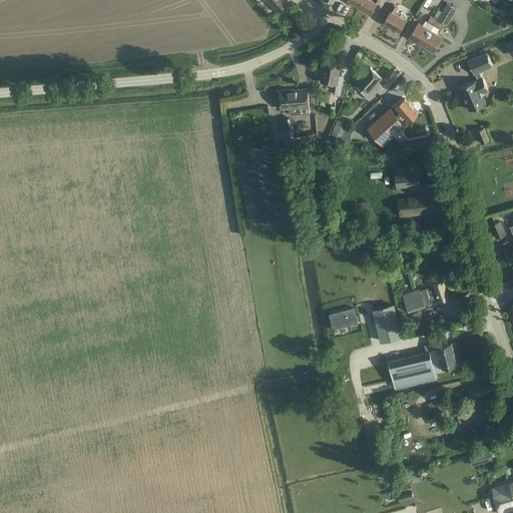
[(266,0),(271,5),(278,13),(287,4),(283,0),(266,0)]
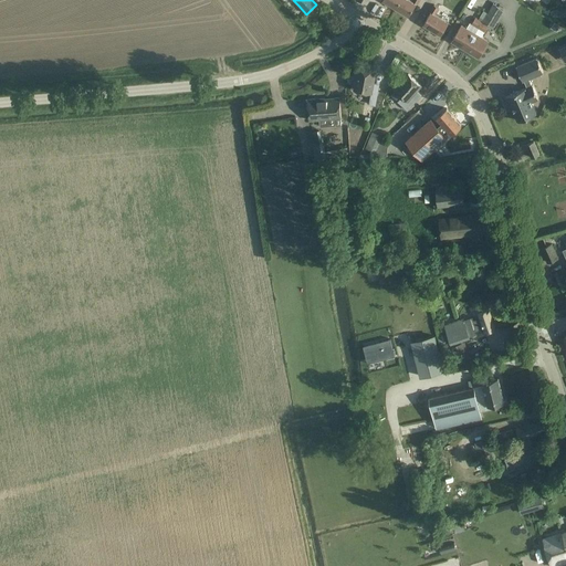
[(410,0),(400,0),(396,8),(409,16),(416,3),(417,4),(419,0),(411,0),(411,1),(410,0)]
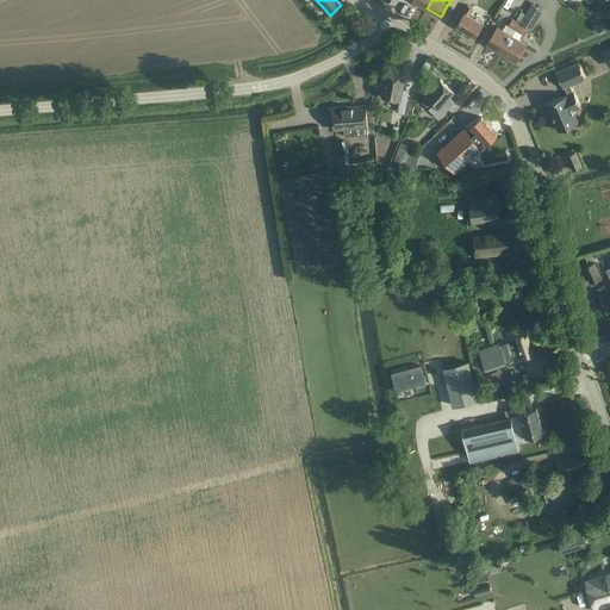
[(524,14),(502,54),(516,62),(527,45),(518,41),(527,27),(531,31),(542,12),(531,5),(526,14),(524,14)]
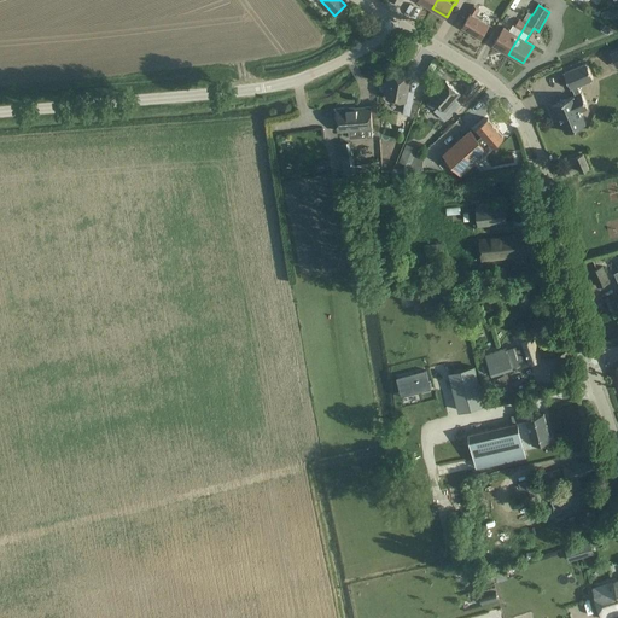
[(617,5),(607,10),(606,10),(607,15),(608,17),(617,13),(617,5)]
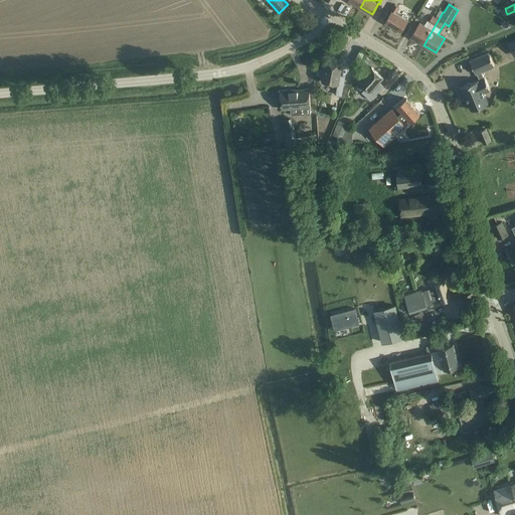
[(407,21),(405,19),(396,14),(400,8),(394,5),(390,11),(391,11),(385,22),(401,32),(407,21)]
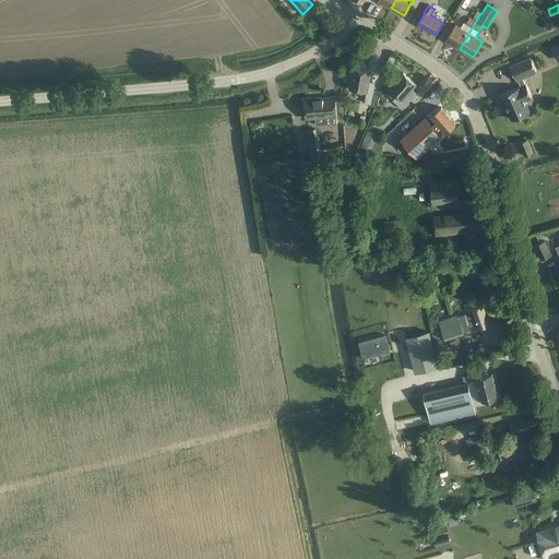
[(455,25),(451,32),(445,40),(460,49),(480,13),(477,11),(472,20),(470,18),(466,24),(464,23),(461,28),(455,25)]
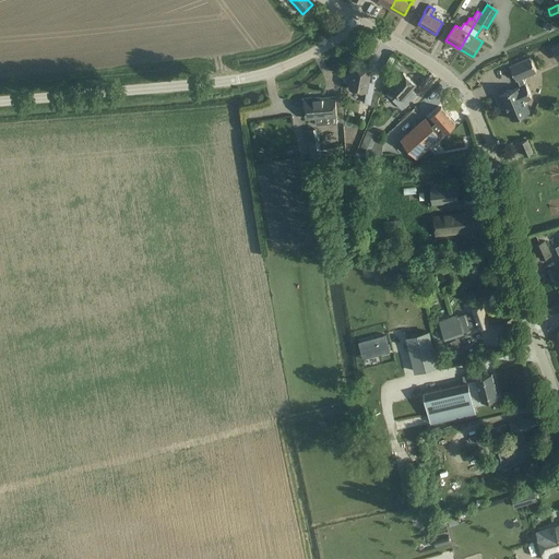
[(506,106),(508,111),(512,120),(530,113),(524,100),(532,98),(526,84),(525,84),(522,78),(536,72),(531,58),(510,67),(516,81),(518,80),(520,86),(499,95),(504,107),(506,106)]
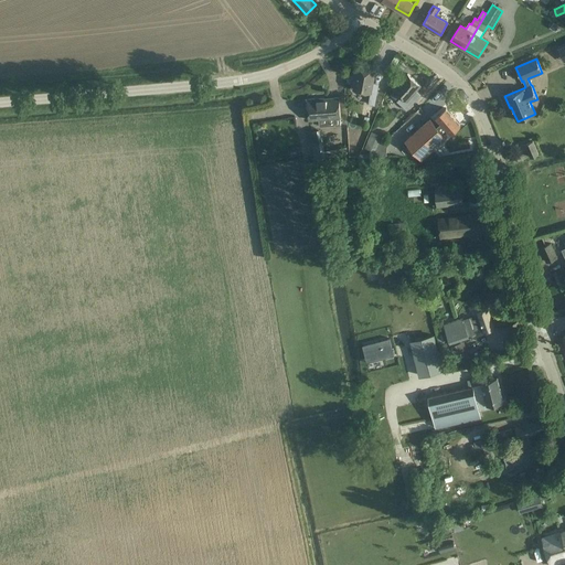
[(358,68),(355,80),(353,91),(370,94),(369,105),(375,106),(376,99),(379,88),(372,87),(374,72),(358,68)]
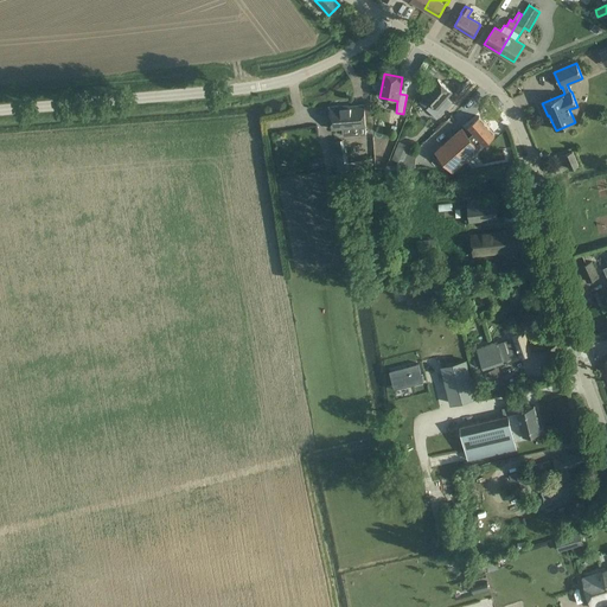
[(438,80),(430,88),(422,96),(430,103),(426,109),(436,119),(443,112),(452,103),(446,98),(452,91),(438,80)]
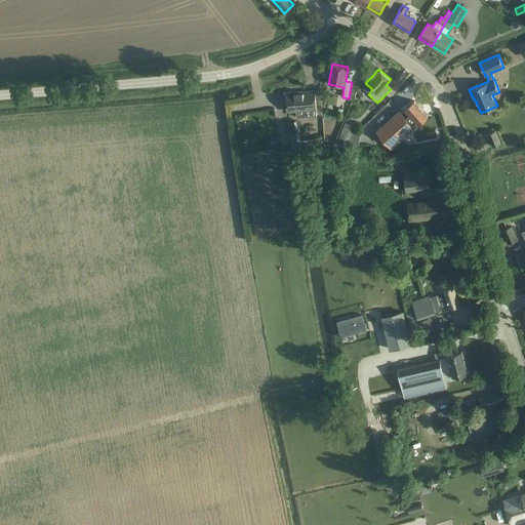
[(316,109),(316,102),(315,91),(293,93),(292,92),(286,92),(284,95),(285,98),(286,111),(316,109)]
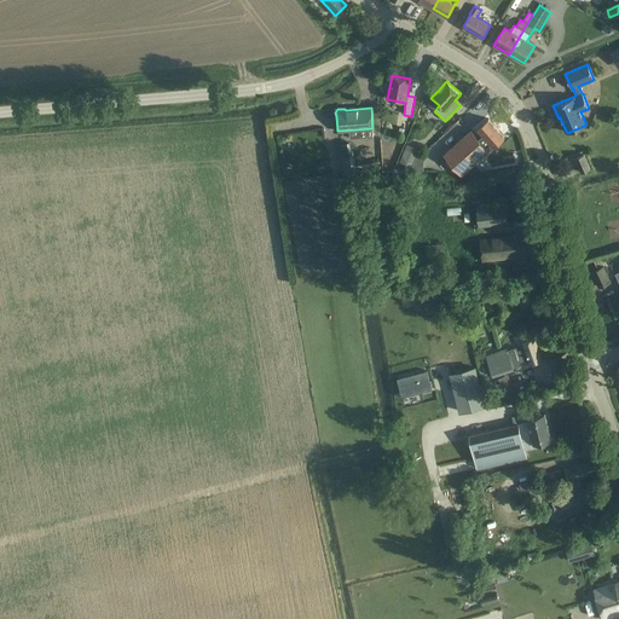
[(493,146),(496,145),(504,137),(489,119),(478,128),(480,131),(475,136),(472,131),(444,155),(462,174),(489,150),(487,148),(491,144),(493,146)]
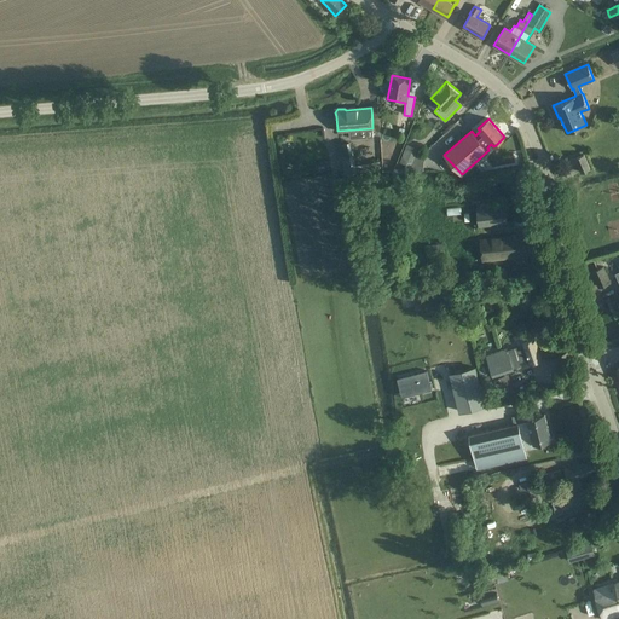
[(354,163),(351,143),(340,145),(343,166),(354,163)]
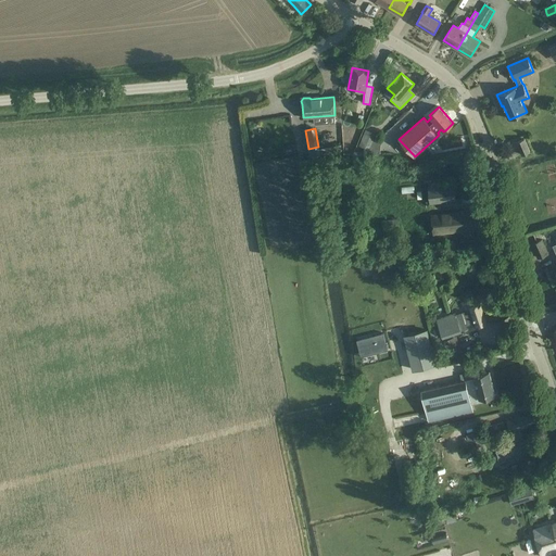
[(365,129),(359,146),(374,151),(378,140),(376,139),(378,134),(365,129)]
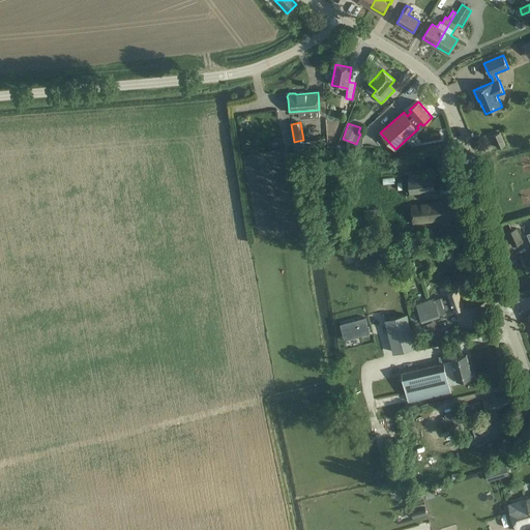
[(498,148),(505,145),(500,133),(493,136),(498,148)]
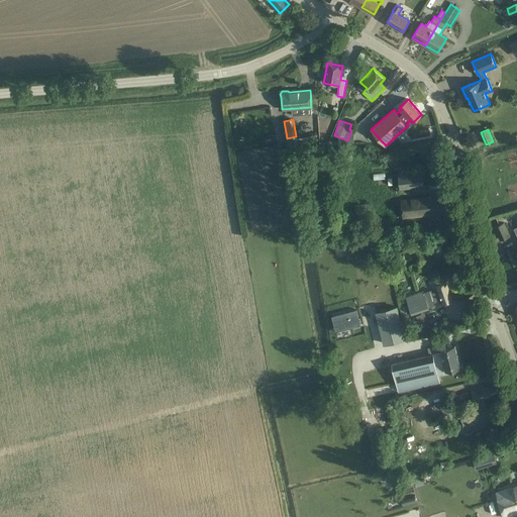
[(421,168),(411,170),(399,171),(401,189),(423,187),(421,168)]
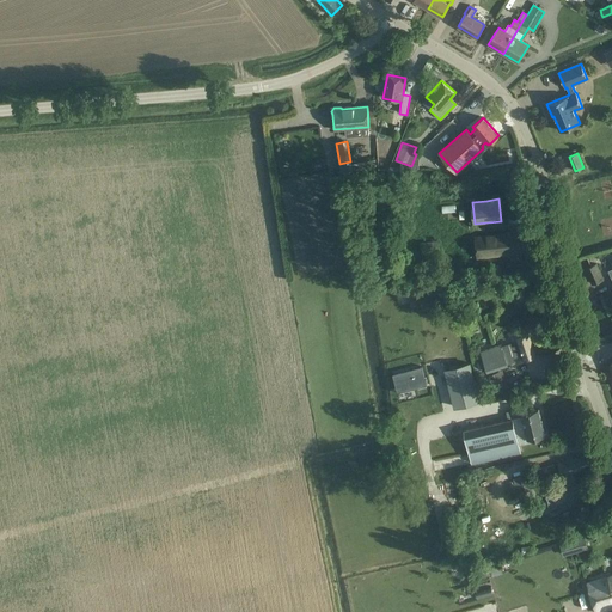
[(524,232),(512,233),(475,238),(477,258),(526,252),(524,232)]
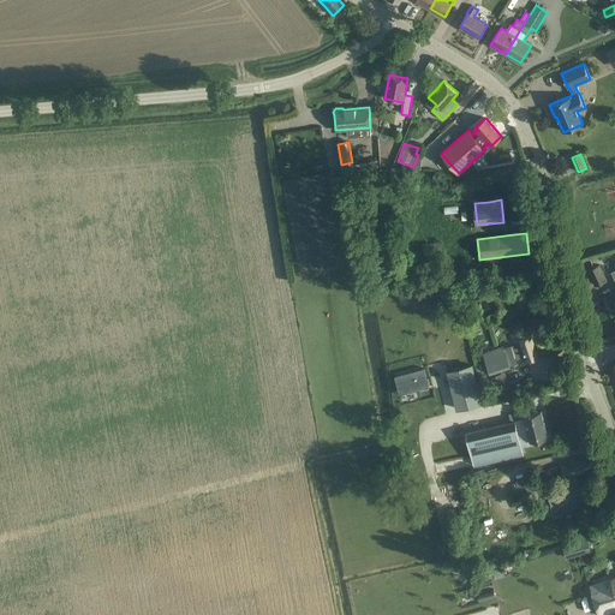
[(441,255),(440,243),(423,244),(424,256),(441,255)]
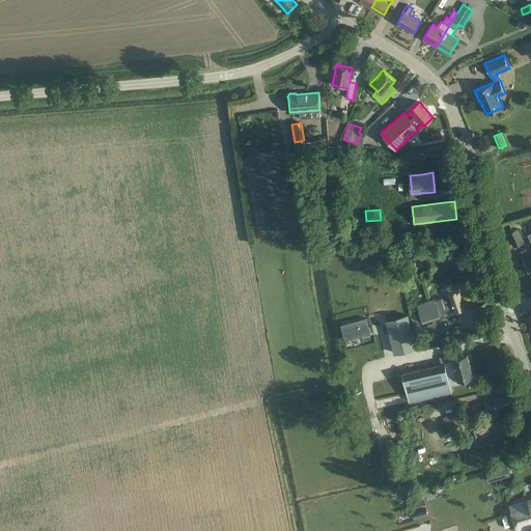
[(518,229),(508,233),(513,247),(524,243),(518,229)]
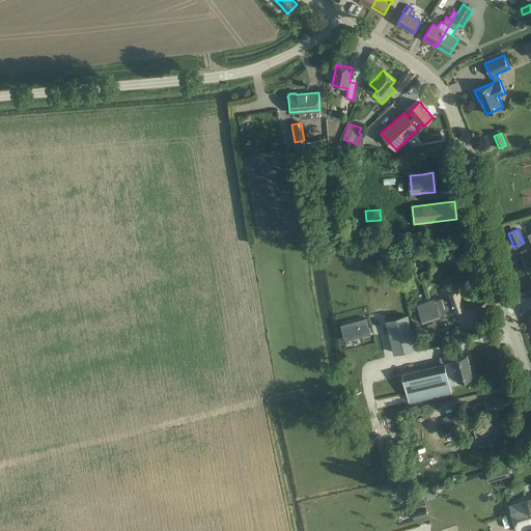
[(449,314),(454,312),(465,309),(458,289),(448,292),(449,295),(444,296),(443,298),(436,301),(435,299),(417,305),(423,323),(441,316),(441,315),(448,313),(449,314)]
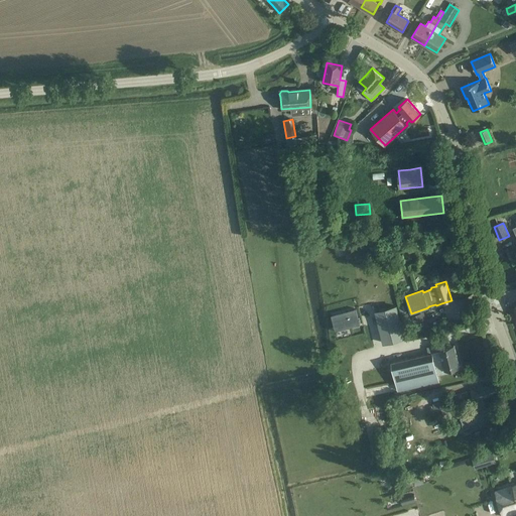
[(404,338),(401,329),(396,306),(375,312),(383,344),(404,338)]
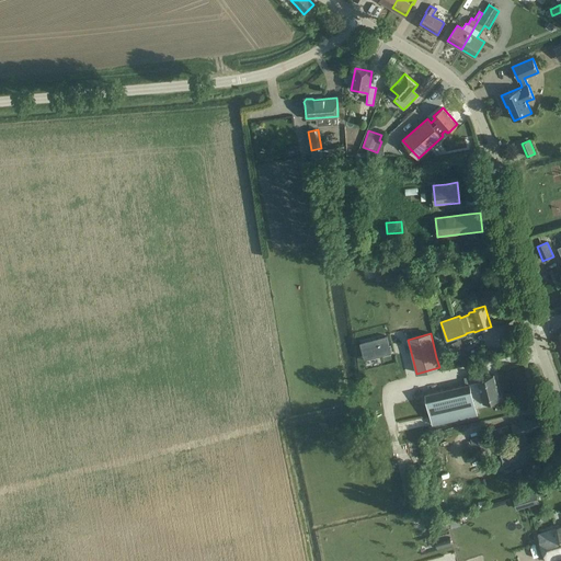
[(387,336),(364,342),(368,359),(391,354),(387,336)]
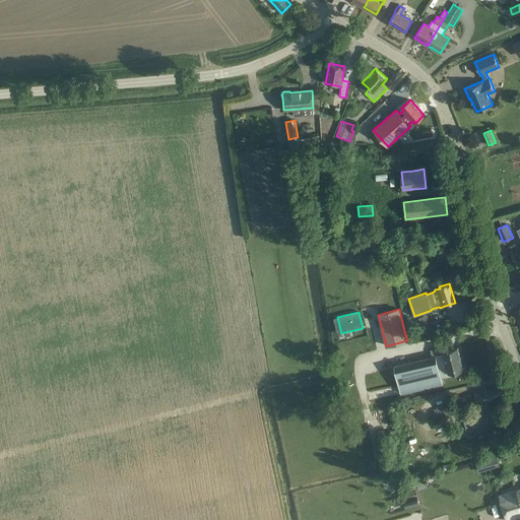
[(411,319),(416,335),(432,330),(428,315),(411,319)]
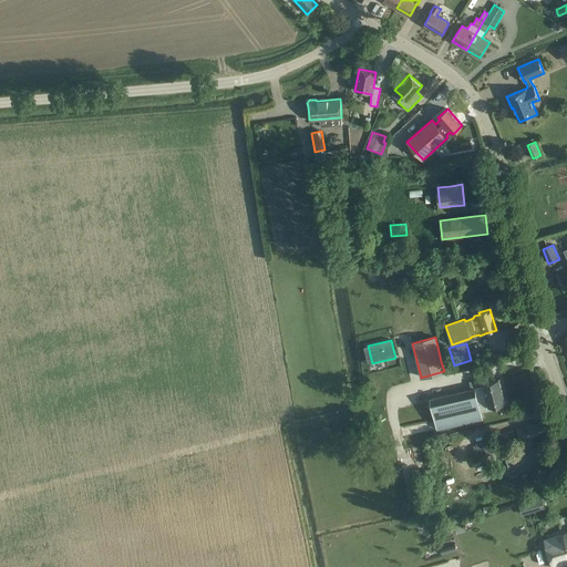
[(505,403),(498,379),(484,383),(484,385),(431,399),(439,431),(482,420),(481,412),(490,410),(490,406),(505,403)]
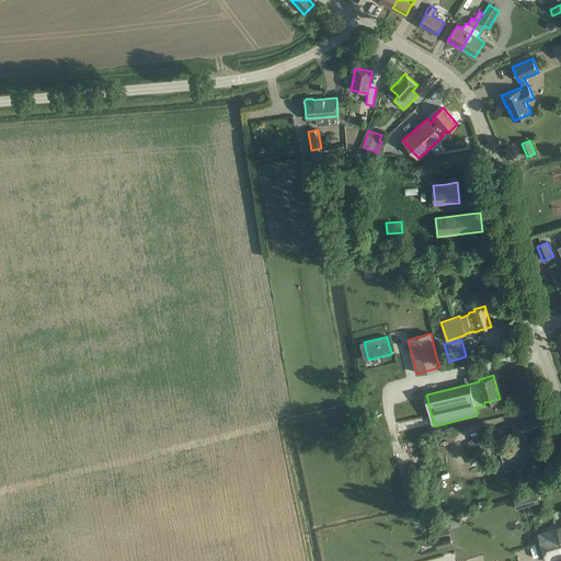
[(489,433),(477,437),(481,450),(494,446),(493,441),(500,439),(497,431),(489,433)]
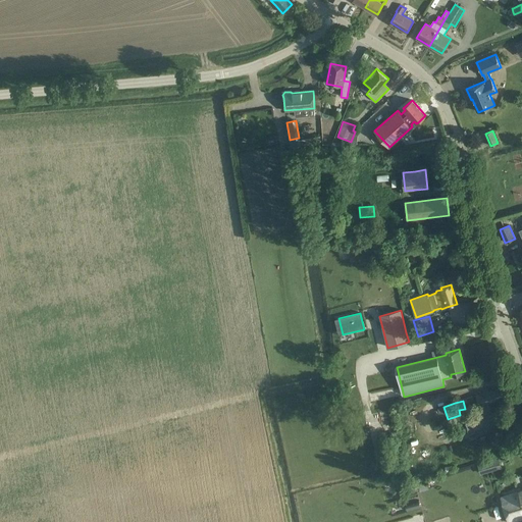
[(499,458),(477,464),(480,474),(502,468),(499,458)]
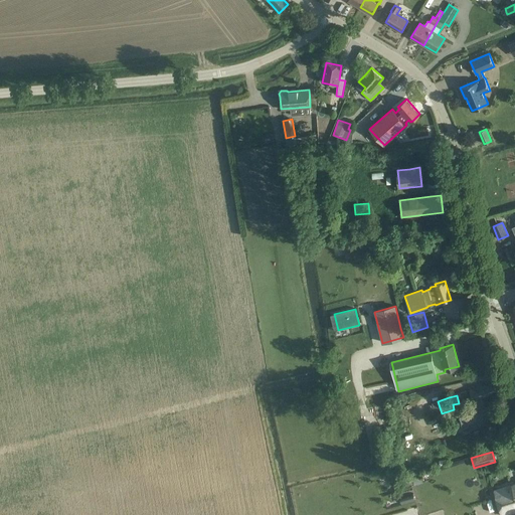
[(408,478),(395,482),(397,490),(410,486),(408,478)]
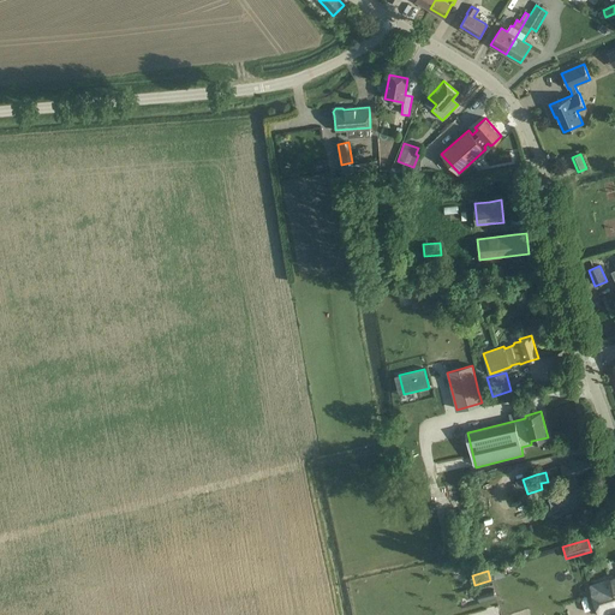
[(609,579),(595,584),(590,585),(599,614),(604,614),(614,611),(614,578),(609,580),(609,579)]
